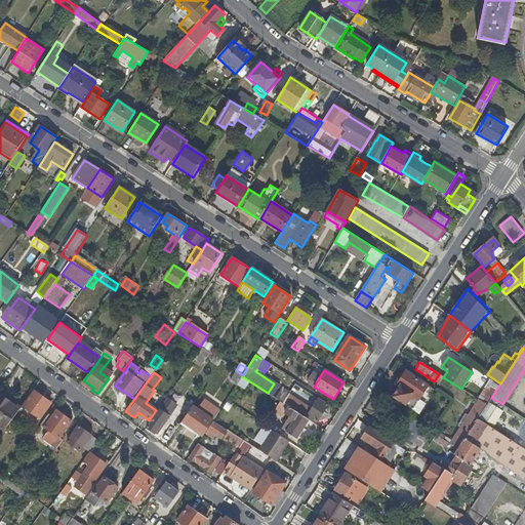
[(405,405),(412,410),(428,387),(420,381),(406,372),(396,387),(398,388),(393,397),(405,405)]
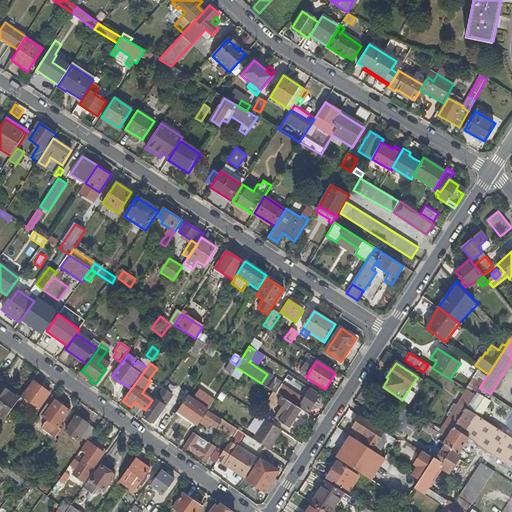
[(91,378),(81,371),(80,373),(89,380),(91,378)]
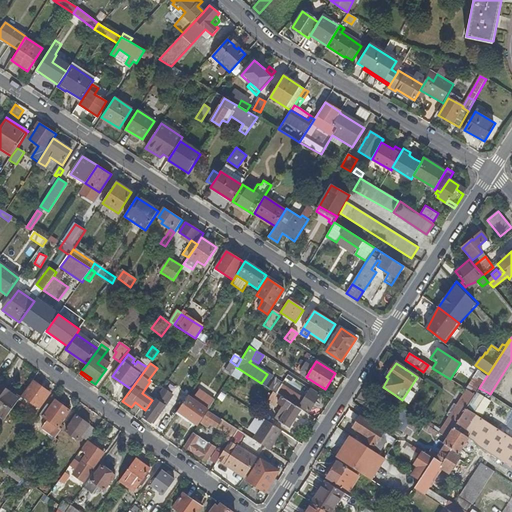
[(479,371),(467,390),(474,395),(477,392),(479,388),(486,377),(479,371)]
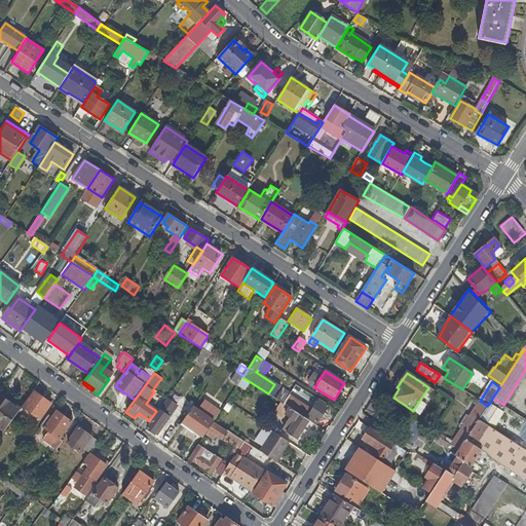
[(428,387),(413,411),(419,414),(435,391),(428,387)]
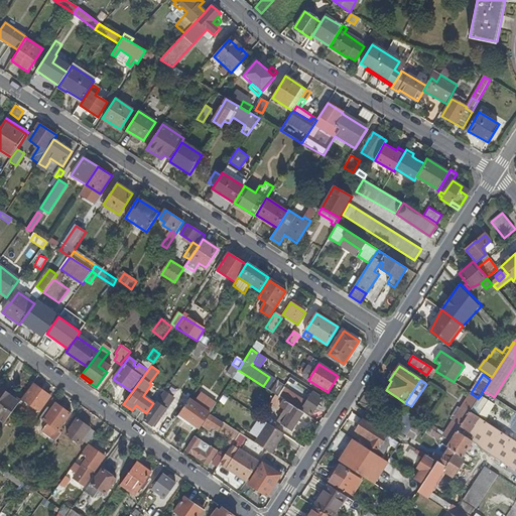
[(156,387),(151,384),(143,396),(150,401),(151,399),(149,397),(156,387)]
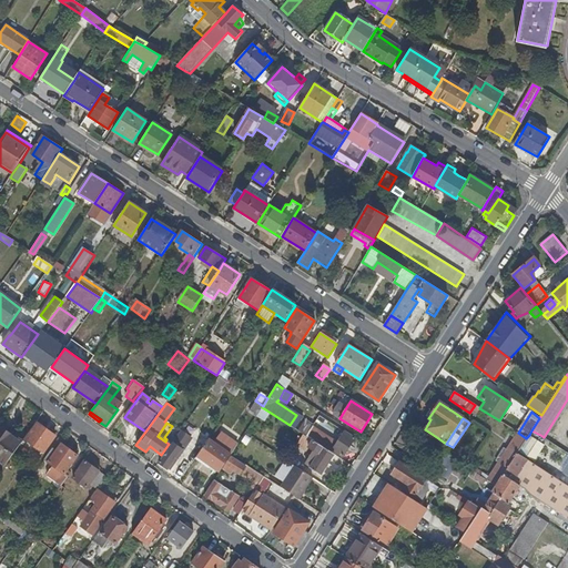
[(38,424),(24,440),(42,454),(56,436),(38,424)]
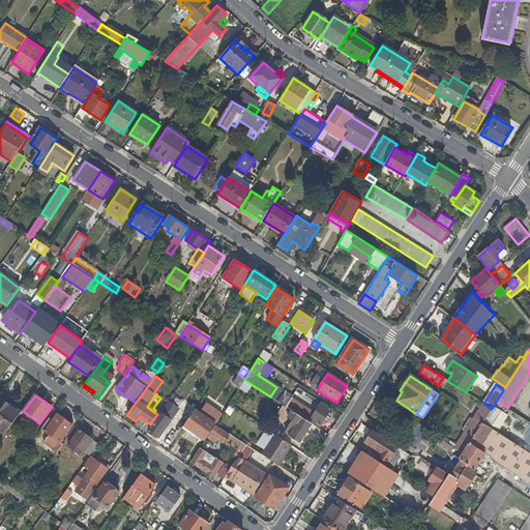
[(286,407),(288,403),(290,400),(286,396),(284,400),(282,399),(281,400),(278,398),(276,401),(286,407)]
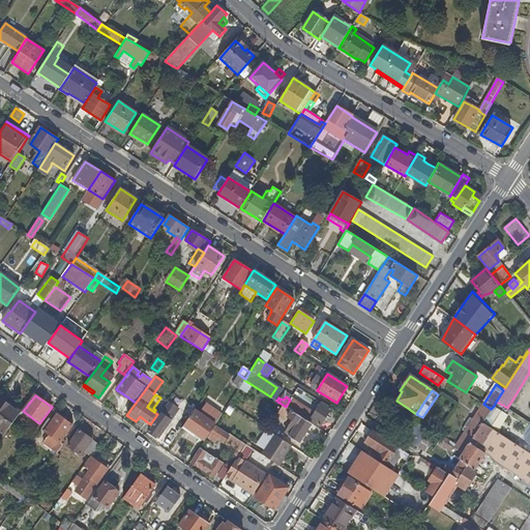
[(0,432),(4,435),(20,413),(0,399),(0,432)]
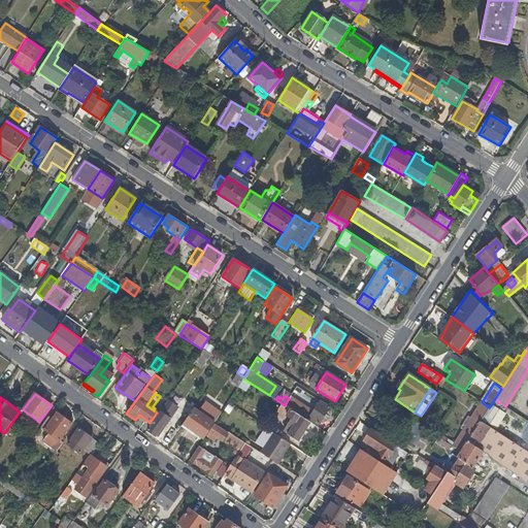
[(177,407),(168,400),(147,430),(156,435),(168,417),(171,416),(177,407)]
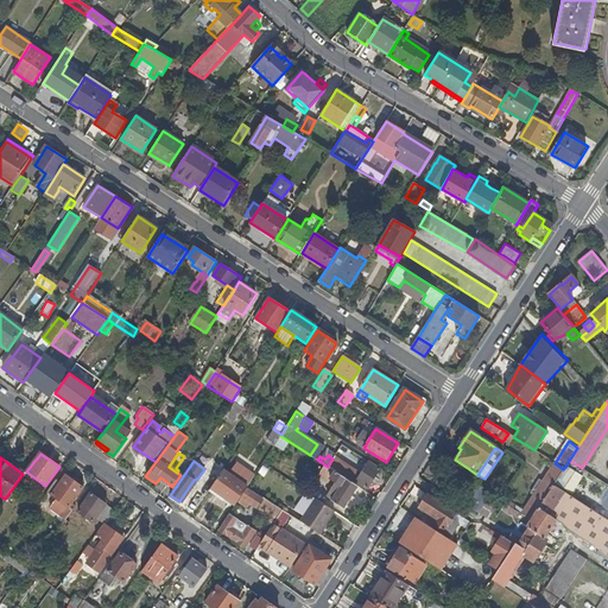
[(343,477),(347,473),(330,462),(328,467),(342,477),(343,477)]
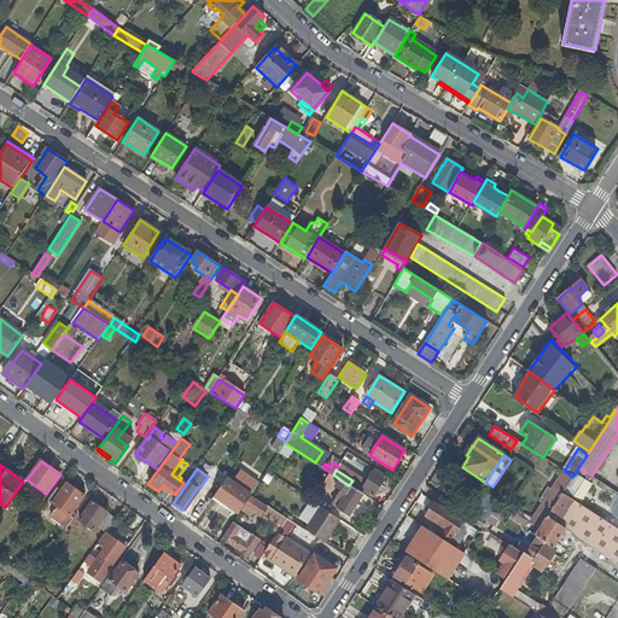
[(373,497),(375,494),(386,477),(375,470),(365,488),(353,481),(349,485),(361,494),(363,490),(373,497)]
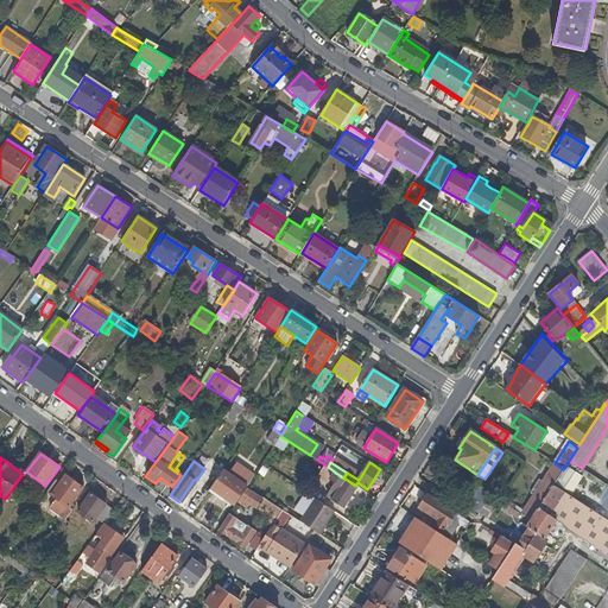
[(524,511),(507,501),(506,504),(520,513),(524,515),(530,519),(542,502),(552,486),(563,469),(555,463),(542,482),(533,494),(524,511)]
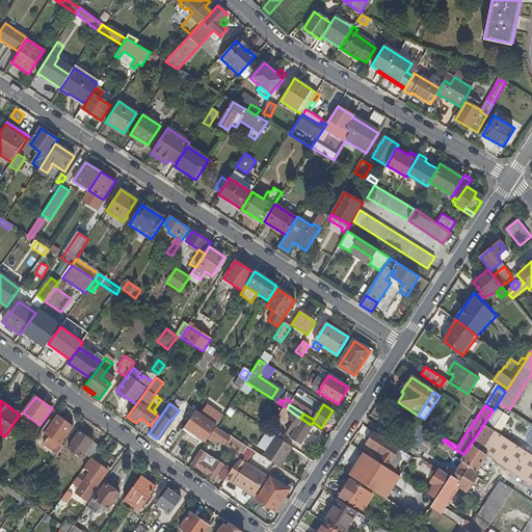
[(201,439),(206,443),(216,426),(222,417),(208,406),(202,416),(195,411),(184,427),(201,439)]
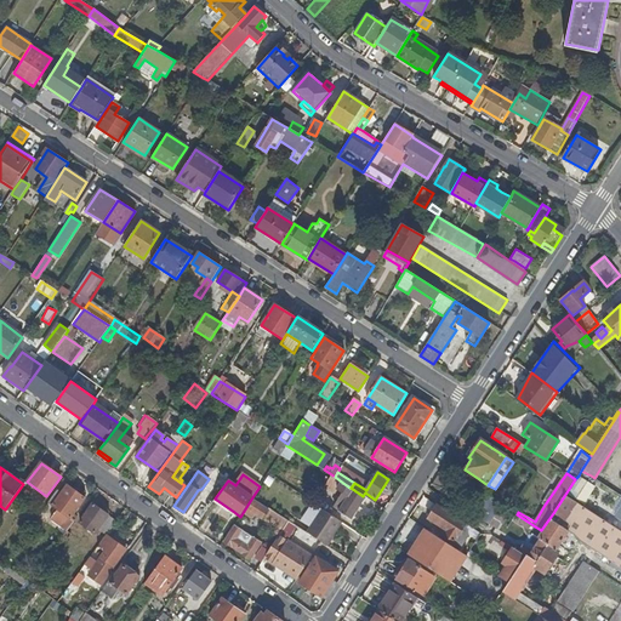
[(596,486),(579,476),(575,479),(564,496),(581,507),(596,486)]
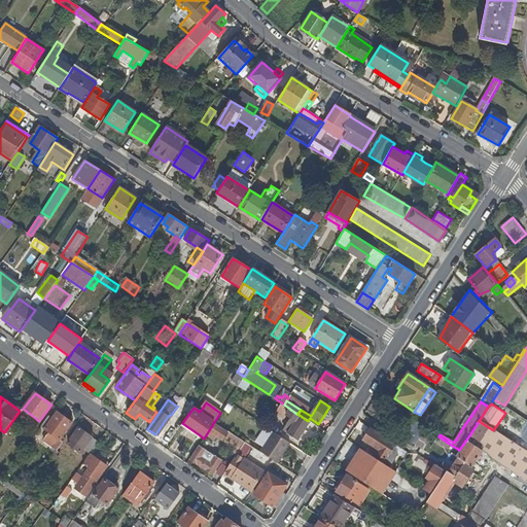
[(59,440),(62,436),(71,423),(57,413),(53,419),(49,416),(41,427),(49,433),(43,441),(58,451),(63,443),(59,440)]
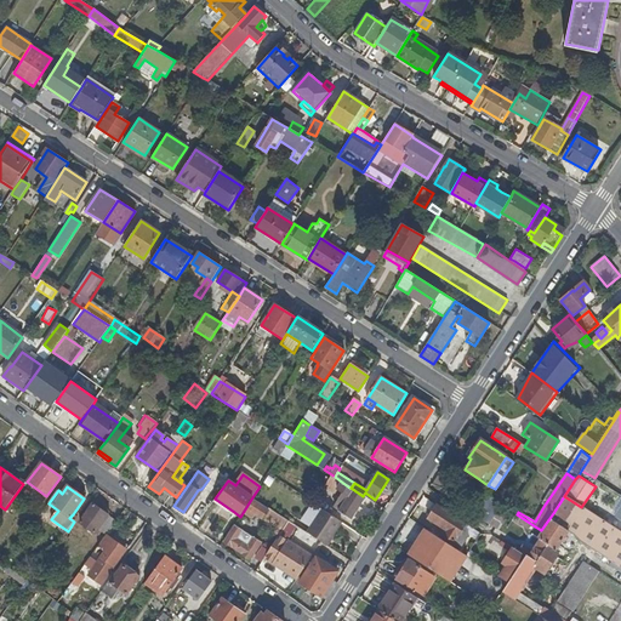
[(349,519),(364,497),(363,496),(351,488),(349,488),(348,490),(351,493),(339,512),(349,519)]
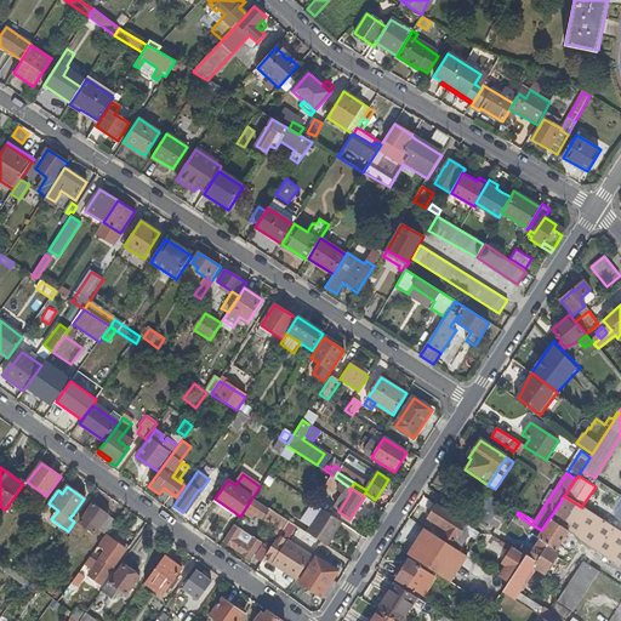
[(541,503),(545,505),(553,493),(550,490),(541,503)]
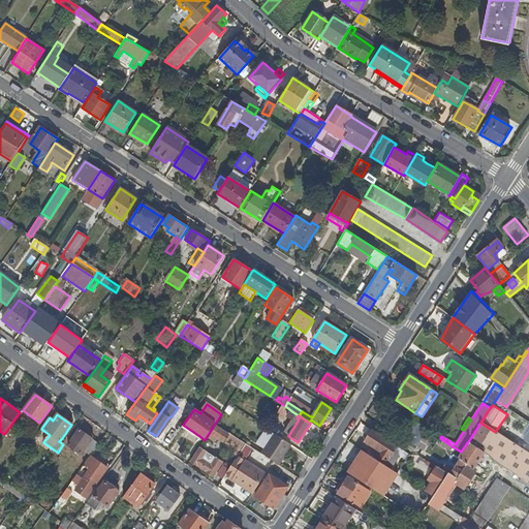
[(425,434),(428,431),(414,422),(404,437),(416,446),(425,434)]
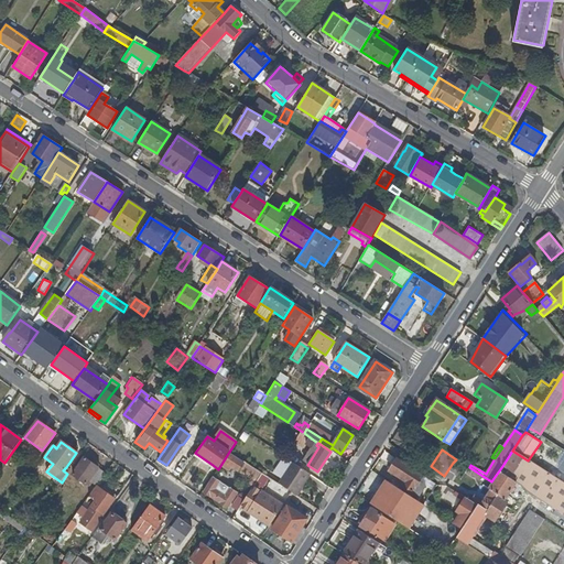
[(343,451),(340,454),(339,456),(349,464),(354,458),(343,451)]
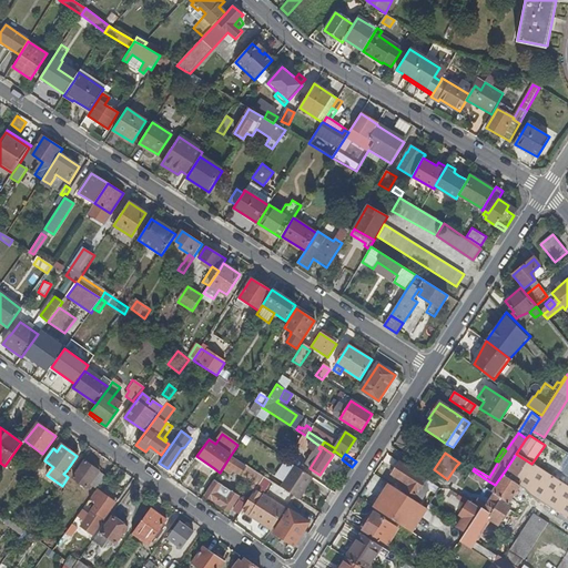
[(506,478),(518,486),(523,489),(534,498),(561,516),(567,520),(567,486),(550,476),(531,464),(516,454),(506,469),(510,473),(506,478)]
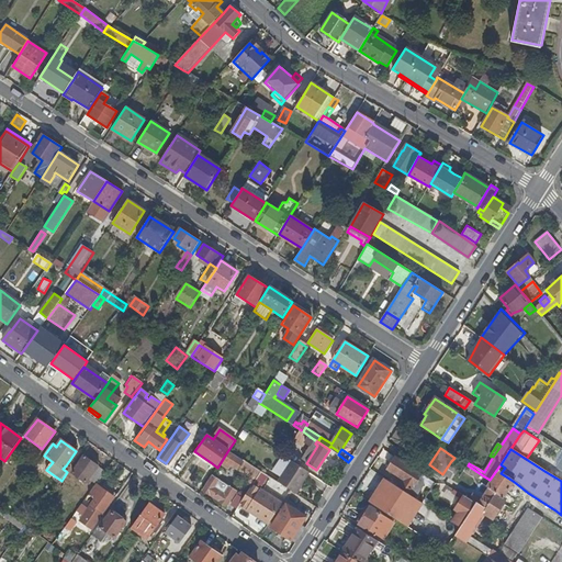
[(212,463),(194,451),(192,456),(209,467),(212,463)]
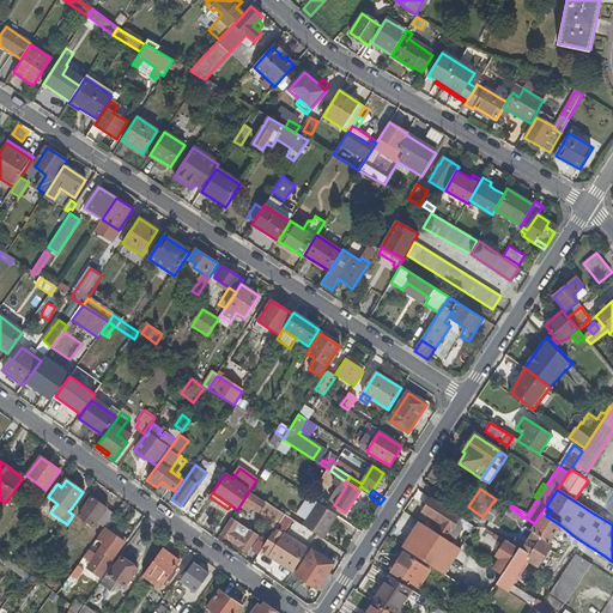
[(252,508),(273,521),(278,513),(279,511),(266,502),(265,505),(249,495),(242,505),(249,511),(252,508)]
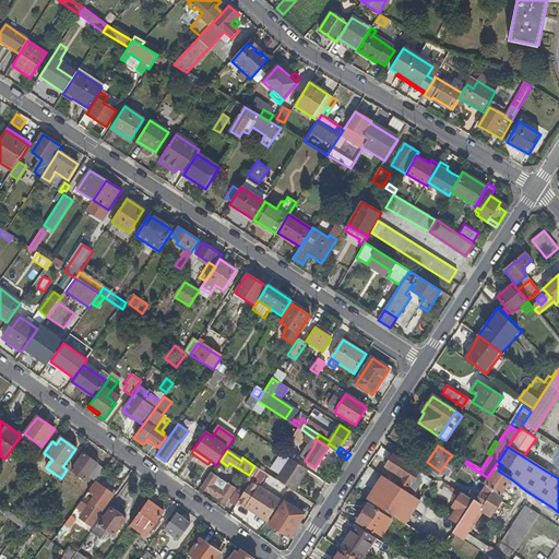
[(87,477),(95,483),(105,470),(83,454),(72,471),(85,480),(87,477)]
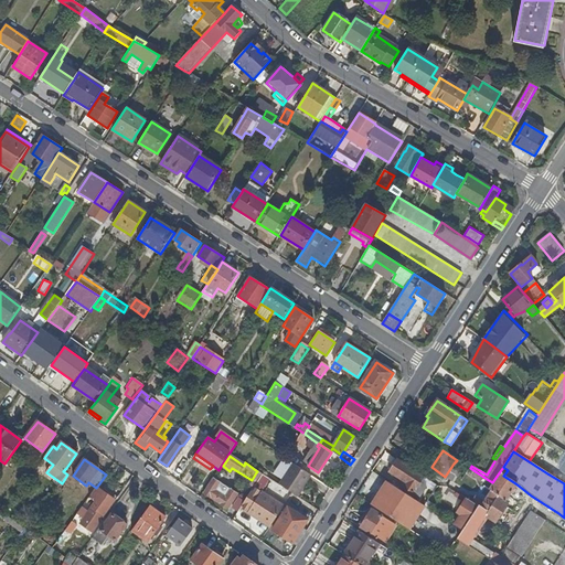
[(419,482),(423,477),(397,460),(390,472),(406,483),(404,487),(419,497),(426,487),(419,482)]
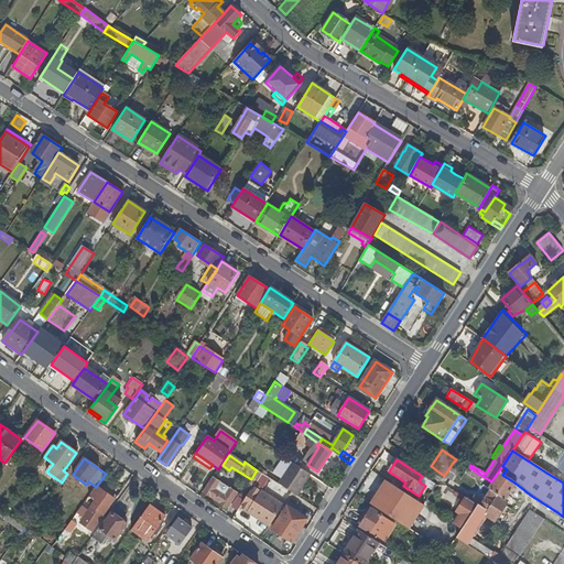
[(46,465),(41,462),(30,477),(32,479),(36,474),(39,475),(46,465)]
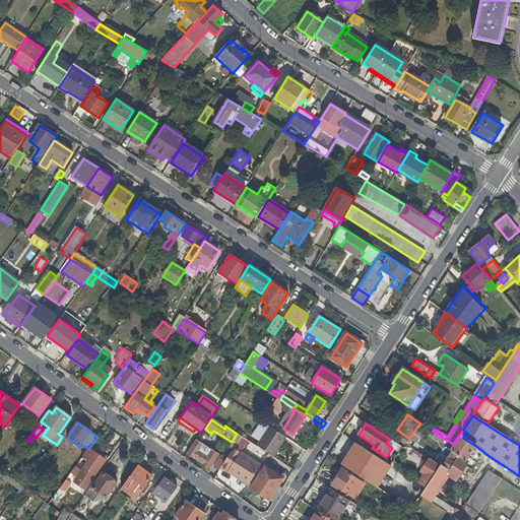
[(425,426),(423,429),(429,433),(428,435),(434,438),(433,439),(442,445),(445,439),(433,431),(431,430),(429,429),(425,426)]
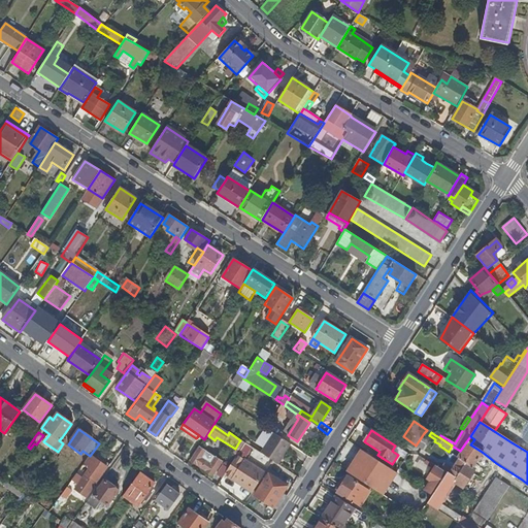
[(277,464),(291,444),(274,433),(261,453),(272,461),(277,464)]
